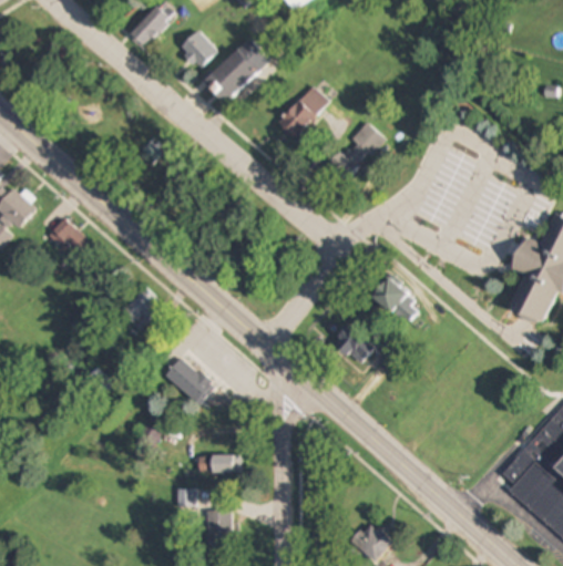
[(128,35),(142,49),(174,14),(160,1),(128,35)]
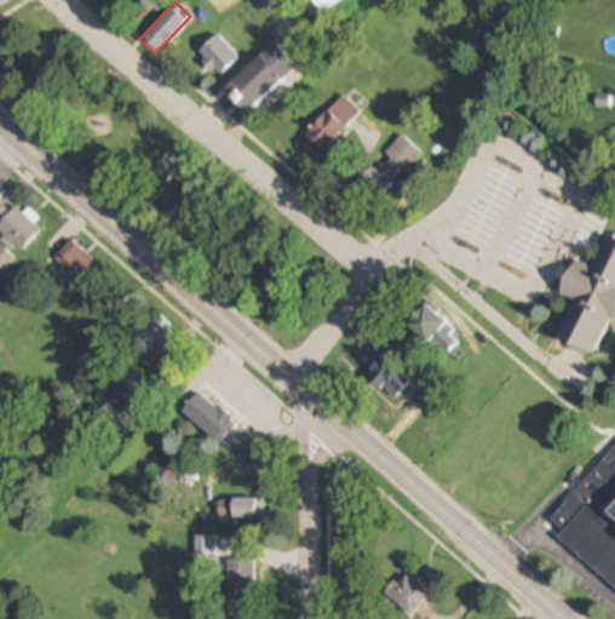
[(214,78),(235,59),(214,35),(194,55),(214,78)]
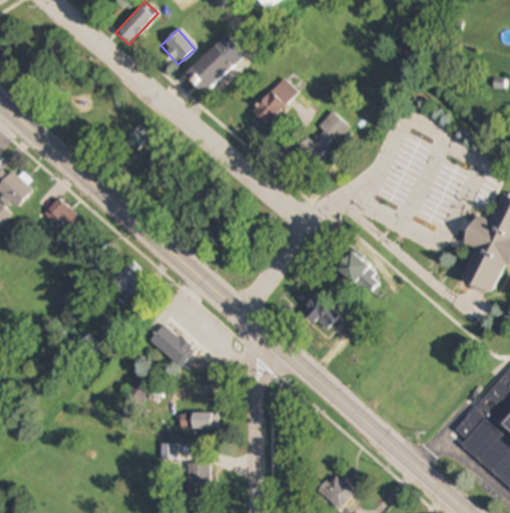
[(188,71),(206,89),(242,54),(224,36),(188,71)]
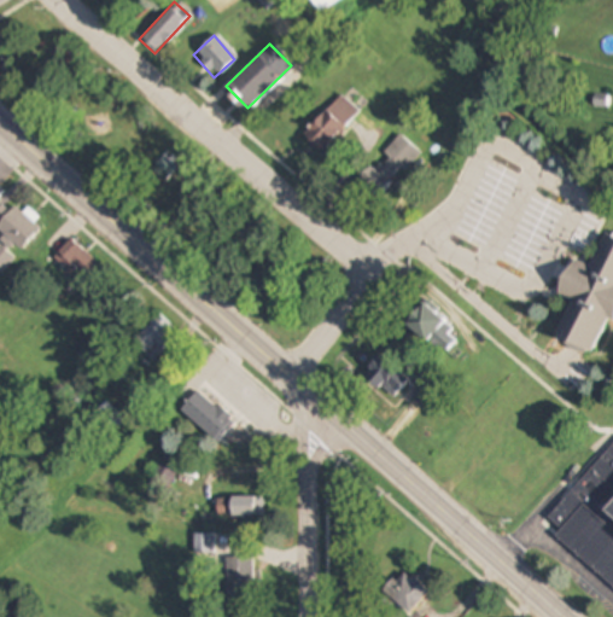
[(299,137),(319,153),(357,112),(338,94),(299,137)]
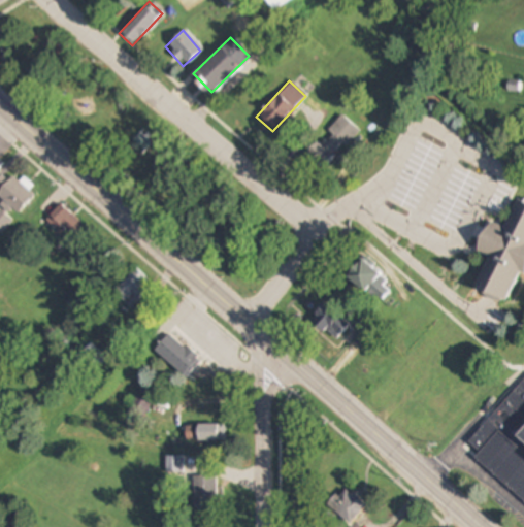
[(356,131),(340,114),(305,150),(322,165),(356,131)]
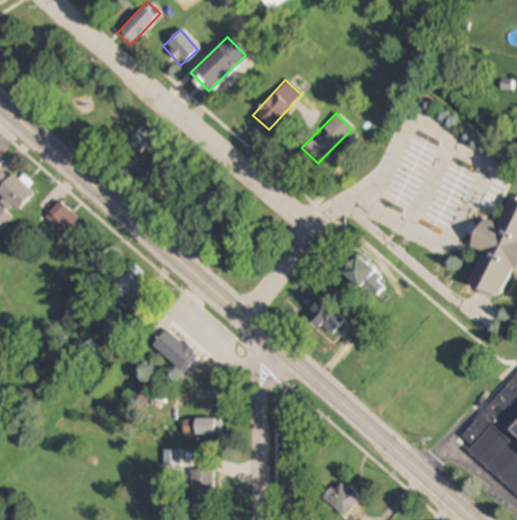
[(123,143),(138,158),(150,147),(134,132),(123,143)]
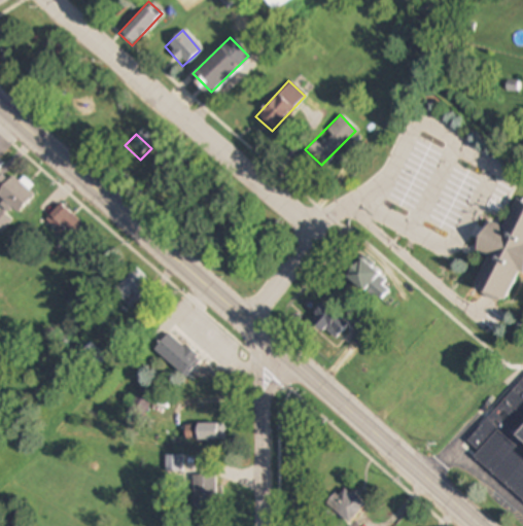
[(32,191),(7,175),(0,185),(0,200),(18,212),(32,191)]
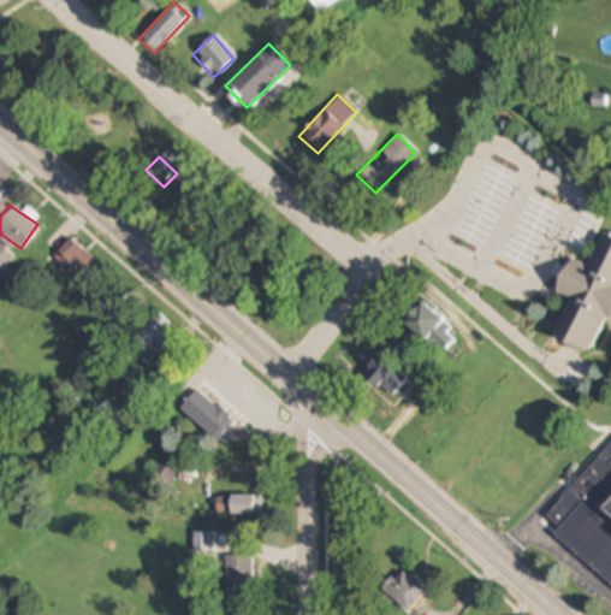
[(610,303),(610,235),(599,231),(587,265),(564,256),(551,291),(567,296),(552,335),(594,350),(610,303)]
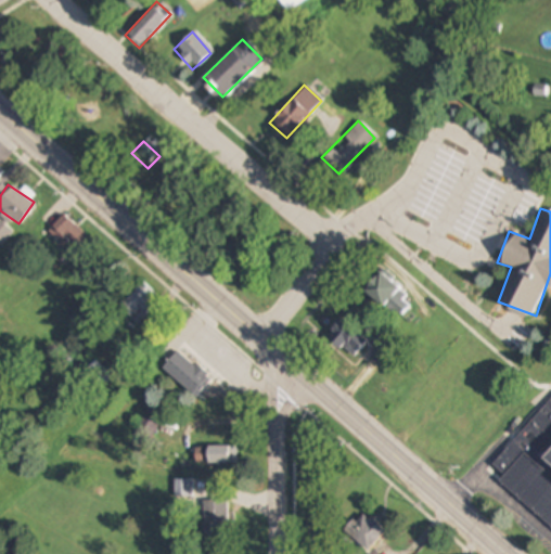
[(45,231),(74,255),(88,236),(59,213),(45,231)]
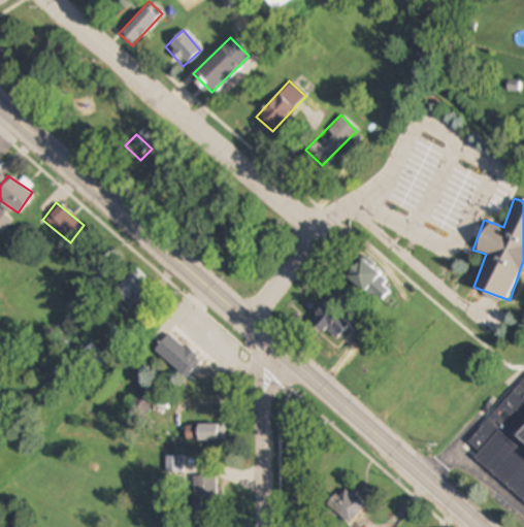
[(0,229),(10,221),(0,208),(0,229)]
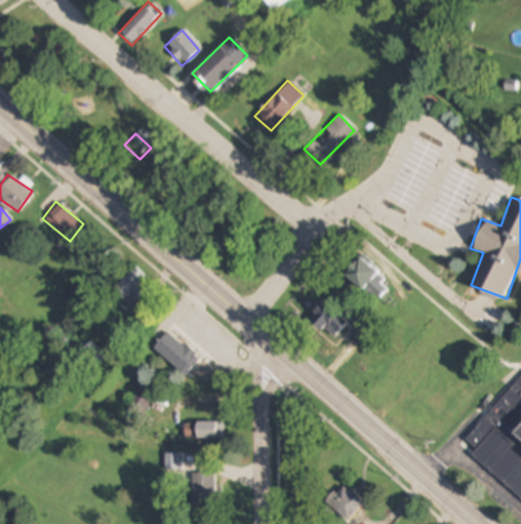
[(341,273),(369,301),(388,283),(359,254),(341,273)]
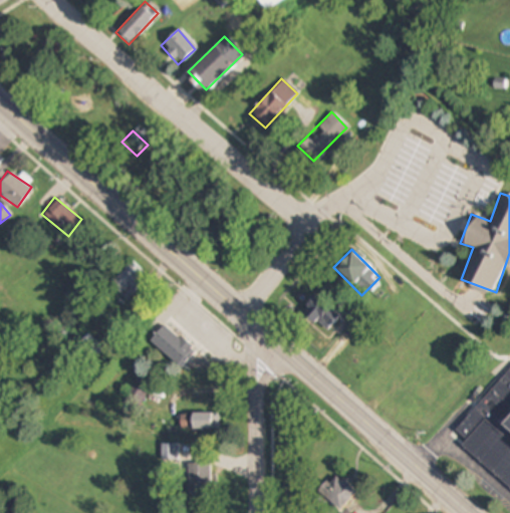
[(147,276),(129,259),(106,283),(123,300),(147,276)]
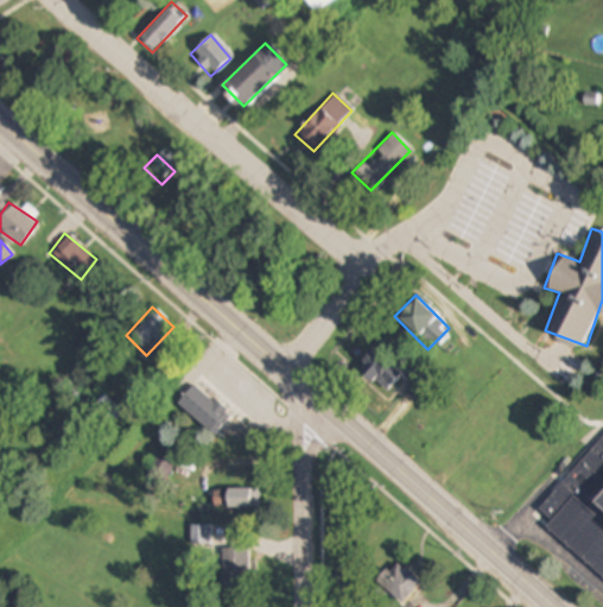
[(354,365),(379,392),(399,373),(373,347),(354,365)]
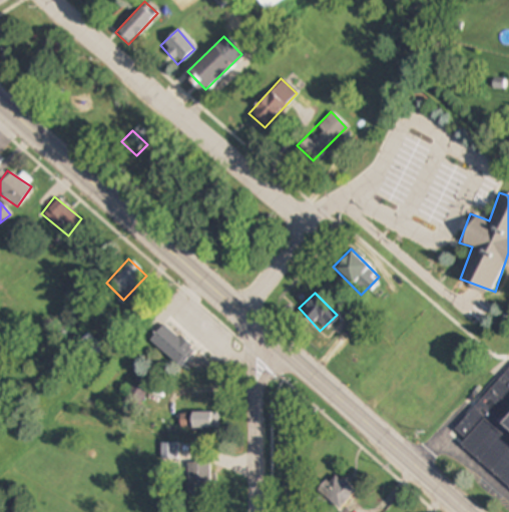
[(189,349),(161,323),(146,340),(174,365),(189,349)]
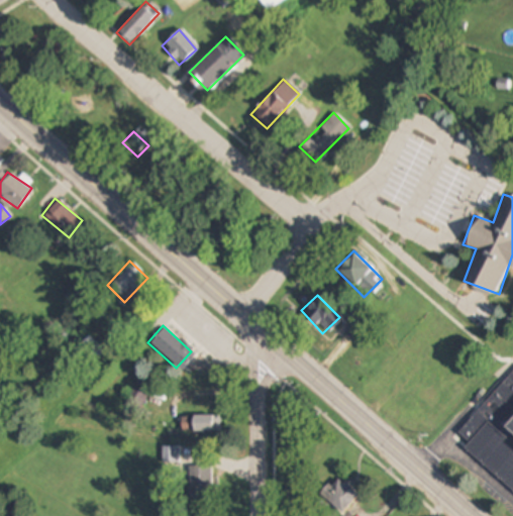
[(73,349),(90,366),(103,352),(87,335),(73,349)]
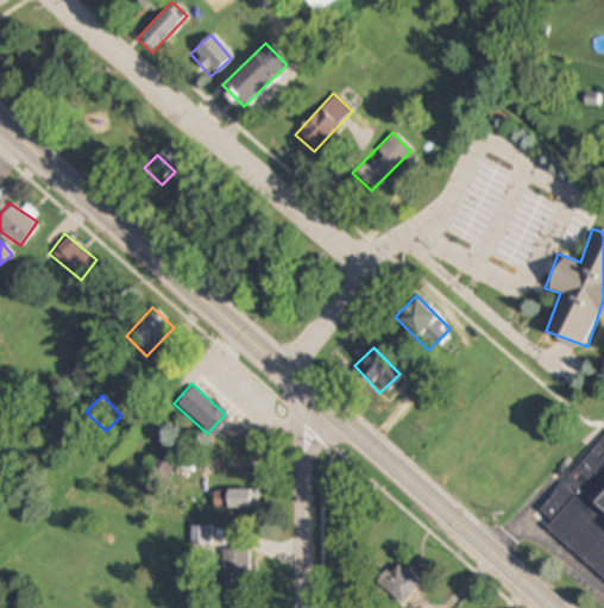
[(603,428),(530,515),(603,576),(603,428)]
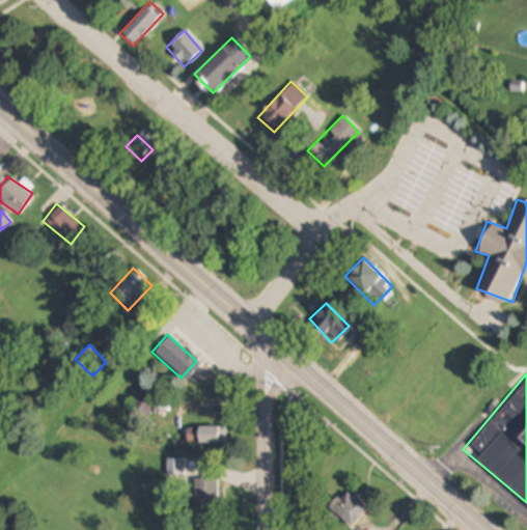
[(131,405),(144,412),(151,399),(139,392),(131,405)]
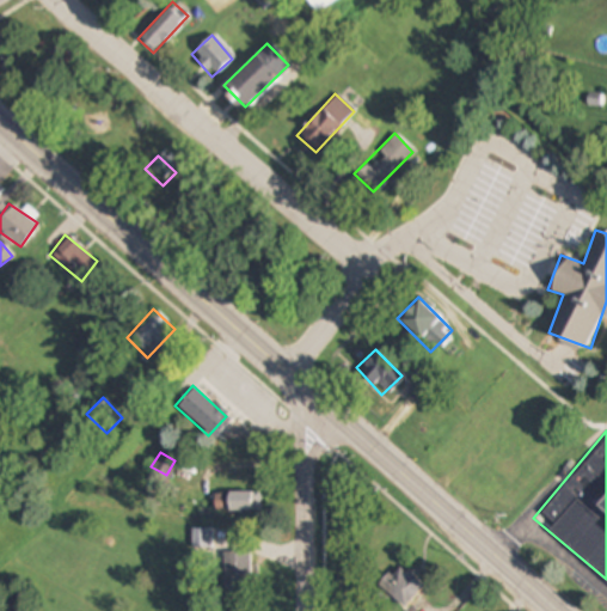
[(212,511),(255,511),(255,492),(212,492),(212,511)]
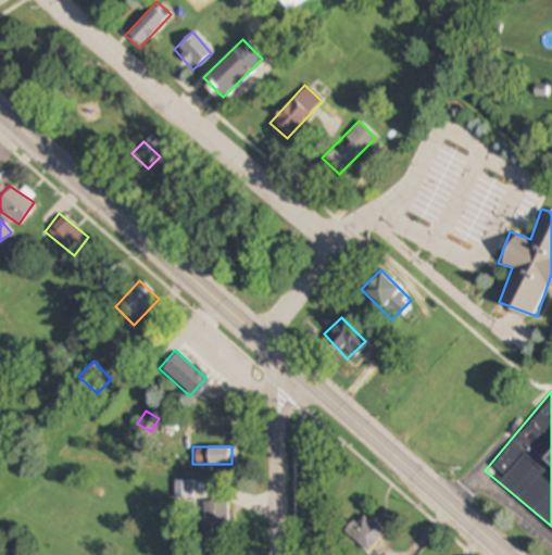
[(189,479),(172,479),(172,505),(189,505),(189,479)]
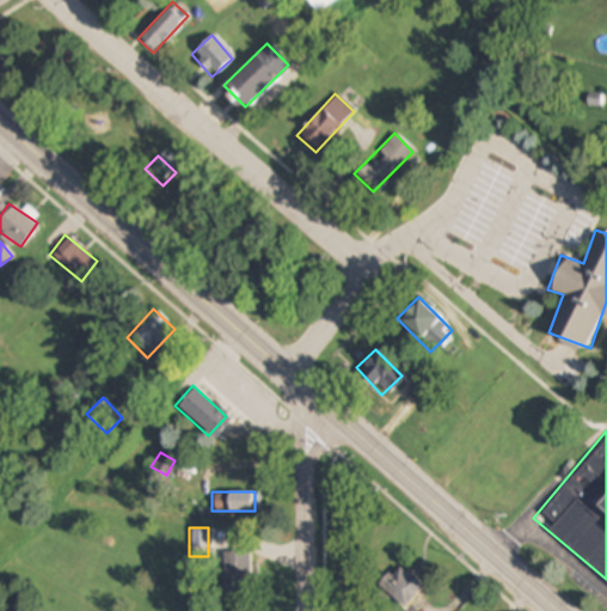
[(247,550),(221,550),(221,586),(247,586),(247,550)]
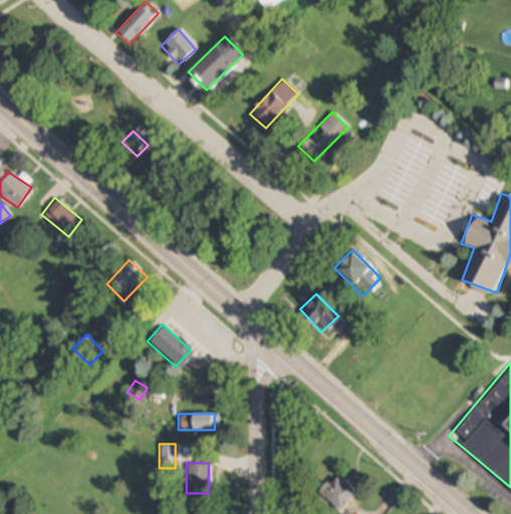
[(354,493),(332,474),(317,493),(339,511),(354,493)]
